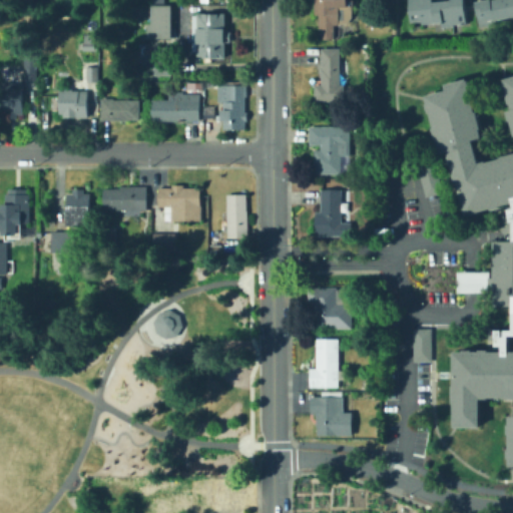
[(173,5),(173,27),(176,27),(176,38),(173,38),(173,39),(148,39),(148,24),(153,24),(152,4),(152,0),(165,0),(165,5),(173,5)]
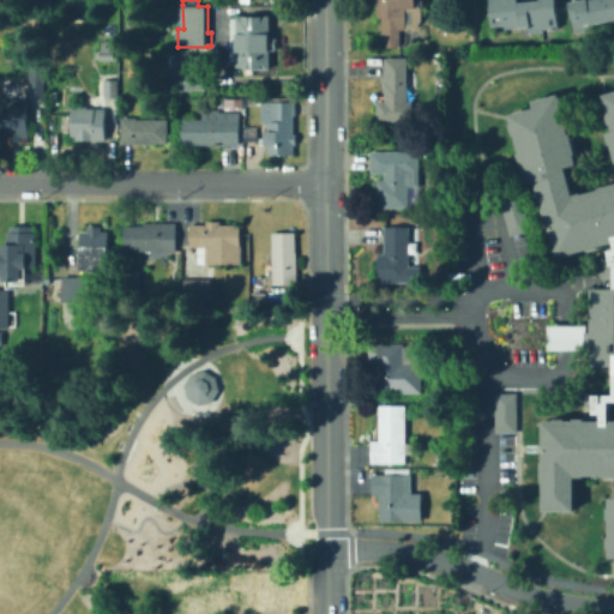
[(417,0),(417,8),(405,8),(407,30),(401,30),(401,46),(383,47),(383,18),(377,18),(377,0),(417,0)]
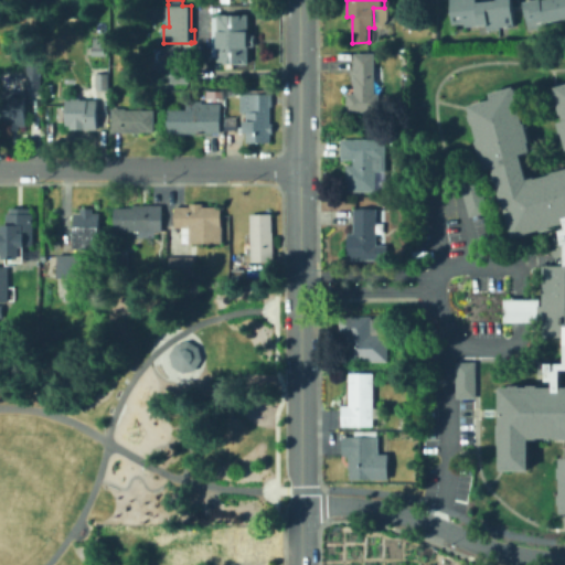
[(477,0),(477,2),(498,1),(498,0),(512,0),(515,27),(501,28),(501,30),(487,31),(487,25),(466,27),(465,24),(452,25),(450,0),(477,0)]
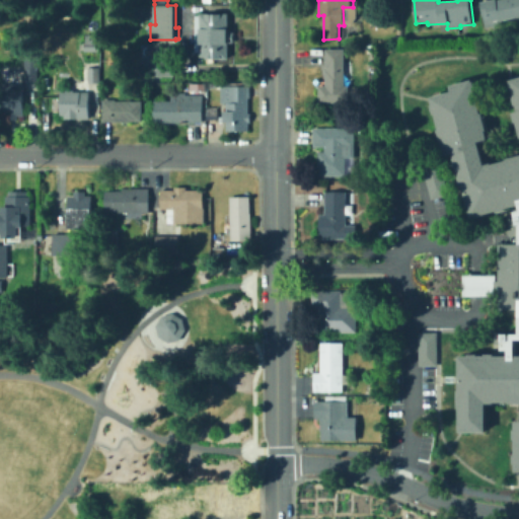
[(518,0),(518,16),(502,20),(503,25),(487,28),(482,2),(492,0),(518,0)]
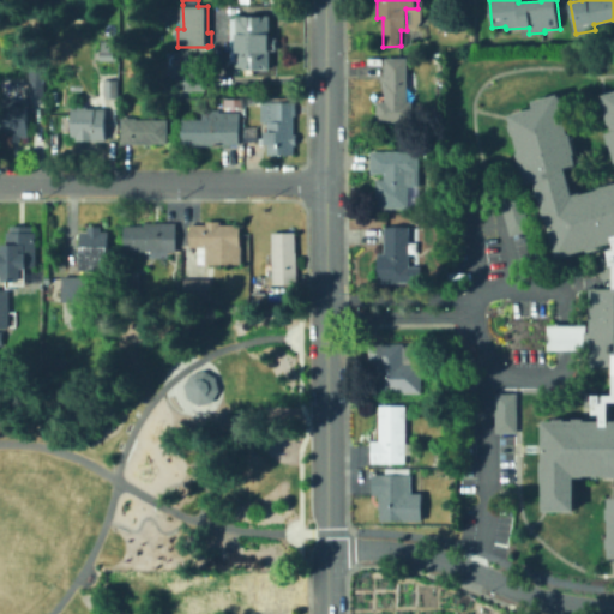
[(271,14),(271,37),(277,37),(277,50),(271,50),(271,70),(245,70),(245,68),(238,68),(238,61),(232,61),(232,19),(236,19),(236,17),(271,14)]
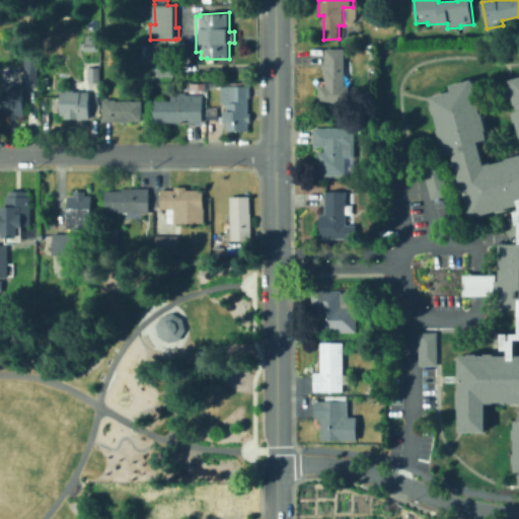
[(98,35),(98,52),(87,52),(87,35),(98,35)]
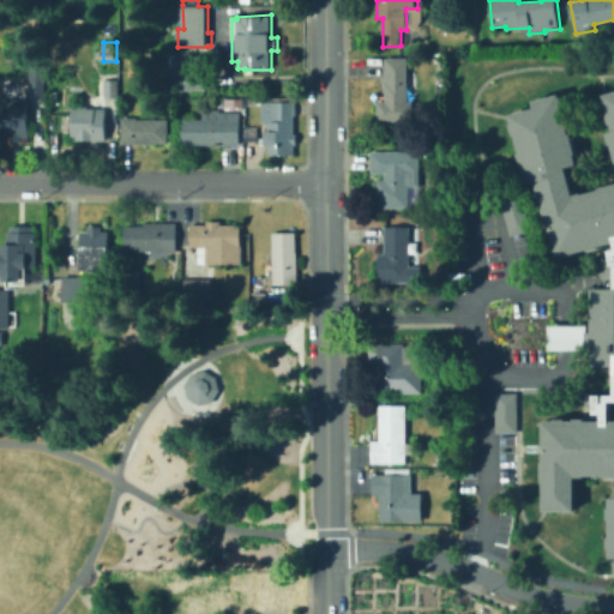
[(416,72),(416,102),(413,102),(413,121),(378,121),(375,100),(385,98),(385,59),(408,59),(408,72),(416,72)]
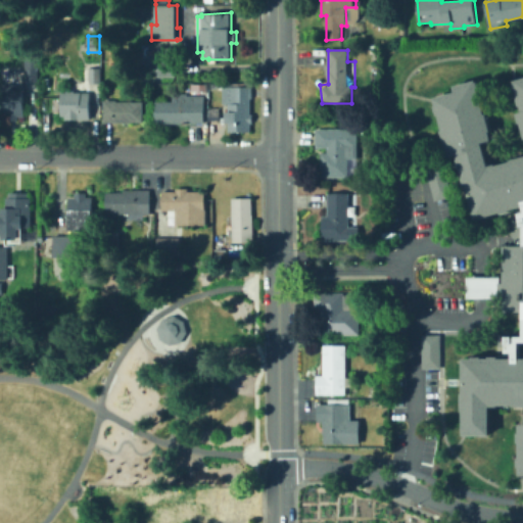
[(38,68),(38,84),(27,84),(27,59),(39,59),(38,68)]
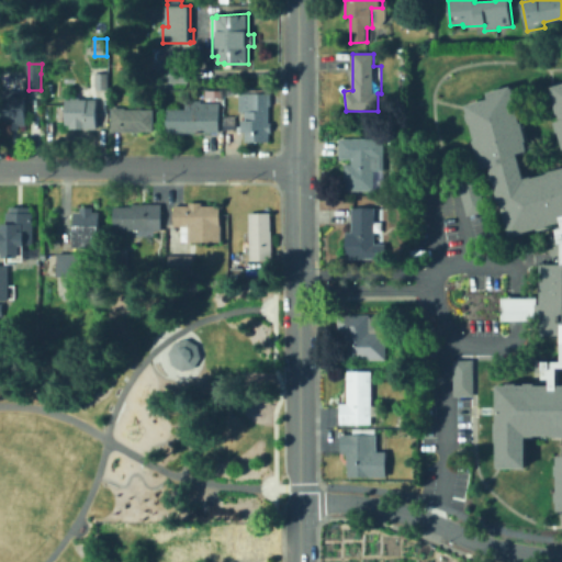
[(190,70),(190,82),(167,82),(167,70),(190,70)]
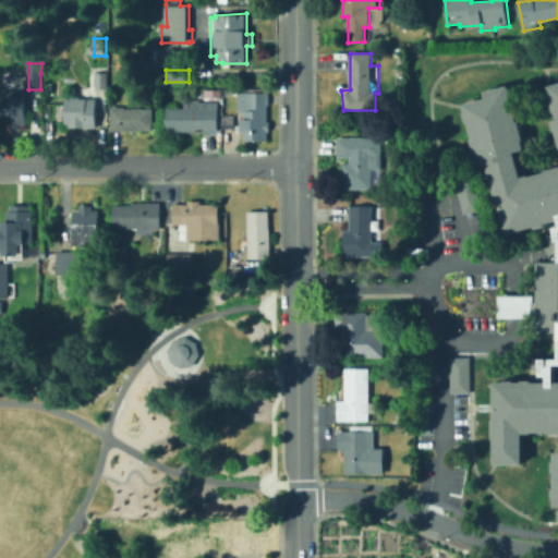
[(108,73),(108,89),(96,89),(96,73),(108,73)]
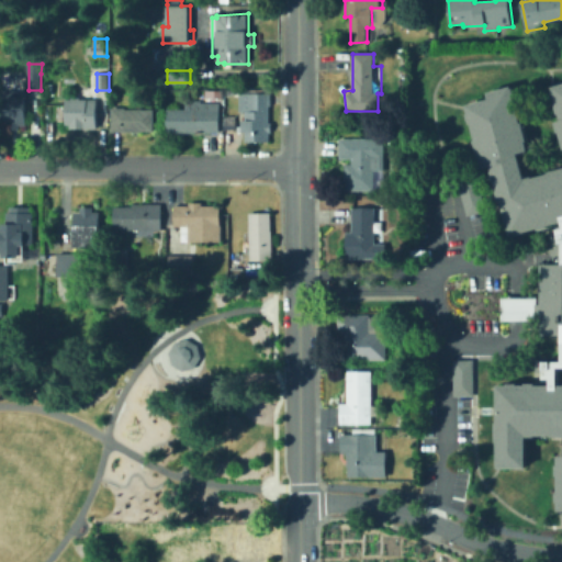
[(561,85),(561,367),(561,379),(559,379),(559,385),(561,385),(561,512),(559,512),(559,503),(557,503),(558,492),(559,492),(559,475),(557,475),(557,465),(559,465),(559,456),(561,456),(561,438),(552,438),(552,436),(535,436),(535,437),(527,437),(527,468),(498,469),(497,442),(496,442),(496,423),(497,423),(497,385),(508,385),(508,384),(518,384),(518,385),(526,385),(526,383),(537,383),(537,386),(551,385),(551,379),(548,379),(548,360),(561,360),(561,335),(546,337),(546,325),(539,326),(538,319),(517,319),(505,319),(505,300),(517,300),(540,300),(539,305),(542,305),(541,266),(553,265),(552,237),(560,235),(559,224),(549,226),(550,228),(539,231),(538,229),(523,233),(523,235),(513,237),(513,236),(512,237),(502,201),(499,201),(497,192),(499,191),(497,183),(495,183),(493,172),(494,172),(493,166),(484,168),(482,159),(480,159),(474,141),(476,141),(472,123),(470,124),(468,114),(469,114),(467,105),(491,99),(489,92),(512,87),(513,88),(514,88),(517,98),(515,98),(521,123),(524,123),(528,142),(527,142),(529,150),(519,154),(526,178),(532,177),(534,178),(550,173),(550,172),(561,168),(561,136),(561,133),(559,133),(555,122),(561,121),(560,114),(559,115),(555,104),(558,103),(553,88),(561,85)]
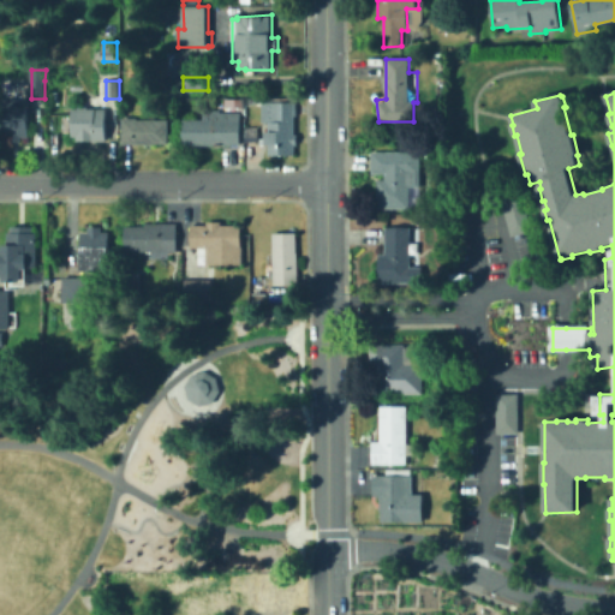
[(30,100),(29,137),(21,137),(21,142),(10,142),(10,137),(3,137),(1,109),(1,100),(30,100)]
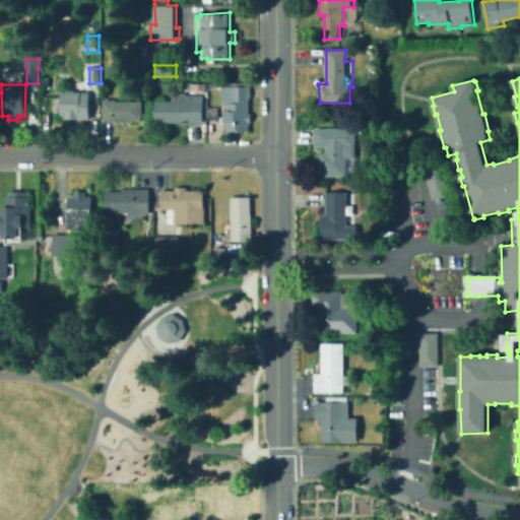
[(251,87),(251,99),(249,99),(249,114),(252,114),(252,123),(249,123),(249,132),(228,132),(228,122),(225,122),(225,112),(228,112),(226,104),(225,104),(225,87),(251,87)]
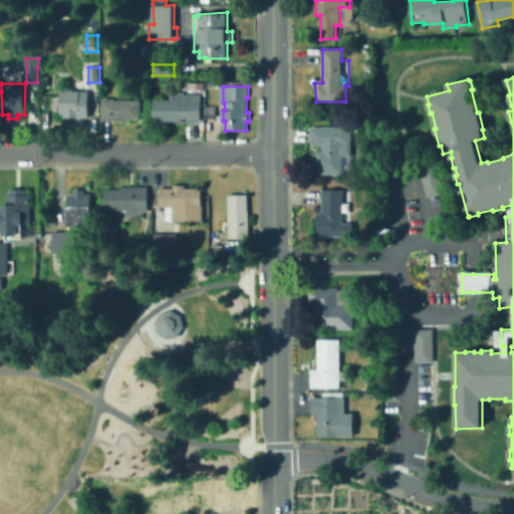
[(74,88),(74,90),(89,90),(89,117),(64,117),(65,113),(60,113),(60,90),(65,90),(66,89),(74,88)]
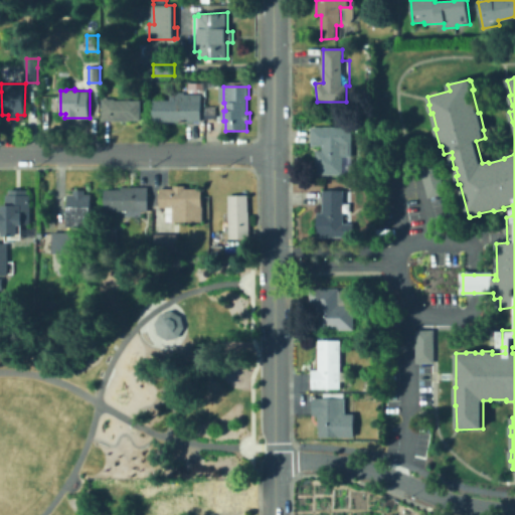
[(202,95),(201,122),(153,121),(153,101),(185,101),(185,95),(202,95)]
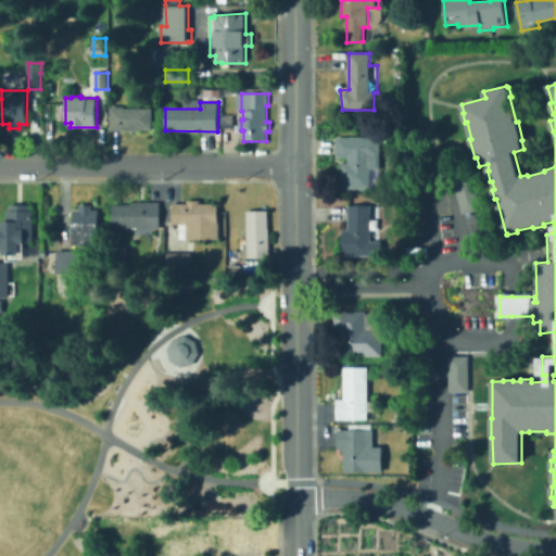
[(153,109),(152,129),(140,129),(140,131),(111,130),(111,106),(124,106),(124,109),(153,109)]
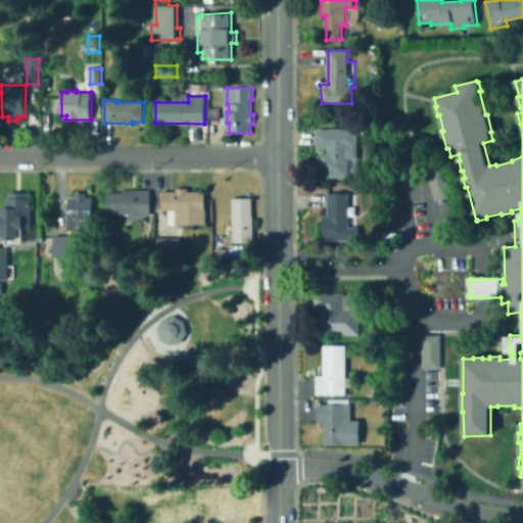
[(358,130),(358,177),(322,178),(322,153),(328,153),(328,148),(317,148),(317,130),(358,130)]
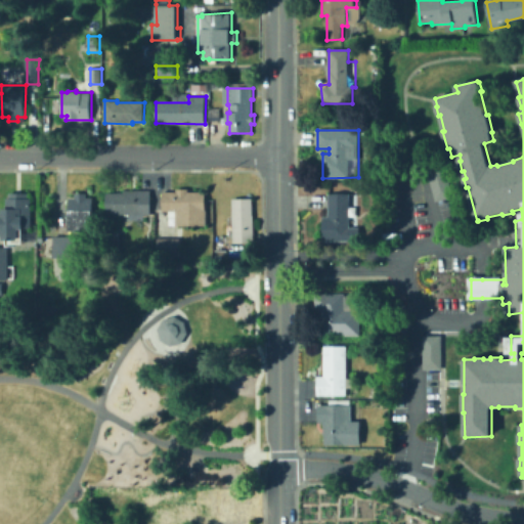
[(453,198),(435,202),(427,170),(445,165),(453,198)]
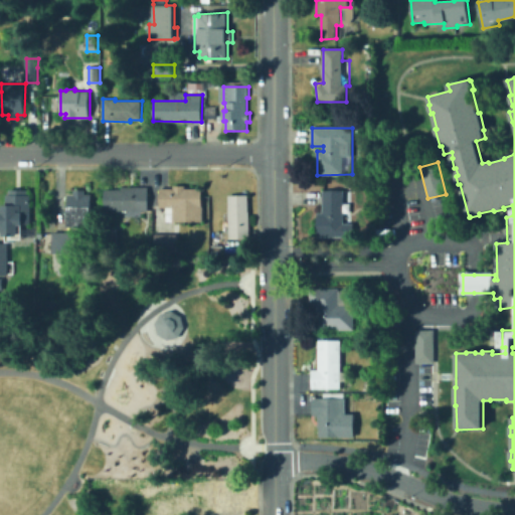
[(185,186),(186,188),(202,189),(202,206),(203,222),(173,222),(173,214),(160,214),(160,189),(173,189),(173,186),(185,186)]
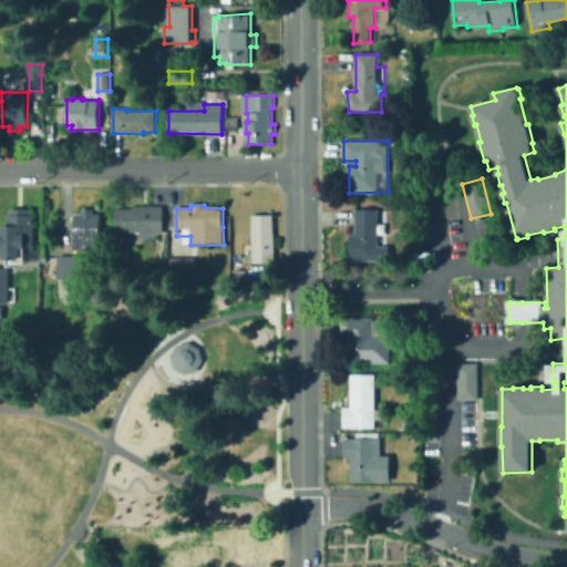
[(164,206),(164,233),(155,233),(156,240),(133,240),(133,233),(116,233),(116,209),(134,209),(134,206),(164,206)]
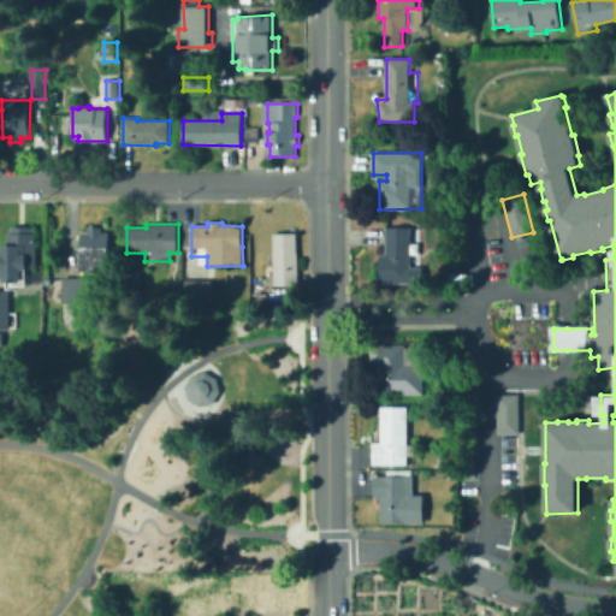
[(34,227),(34,262),(27,262),(27,268),(19,268),(19,280),(5,280),(5,274),(0,274),(0,252),(5,252),(5,247),(11,247),(11,227),(34,227)]
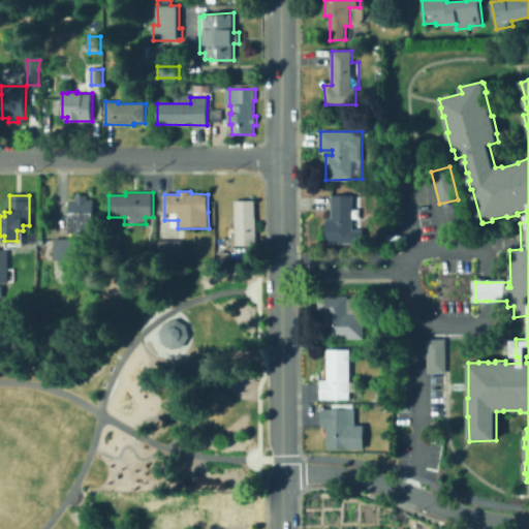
[(88,195),(88,200),(94,200),(94,234),(69,234),(70,200),(78,200),(76,195),(88,195)]
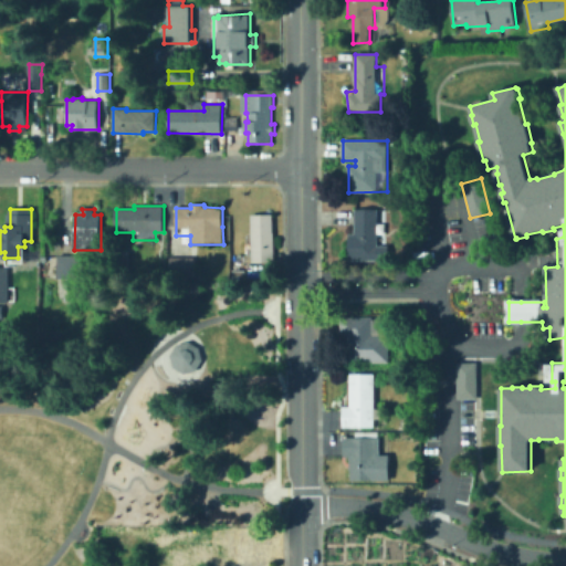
[(386,216),(386,232),(378,232),(378,245),(389,245),(389,261),(349,261),(349,234),(355,234),(355,210),(378,210),(378,216),(386,216)]
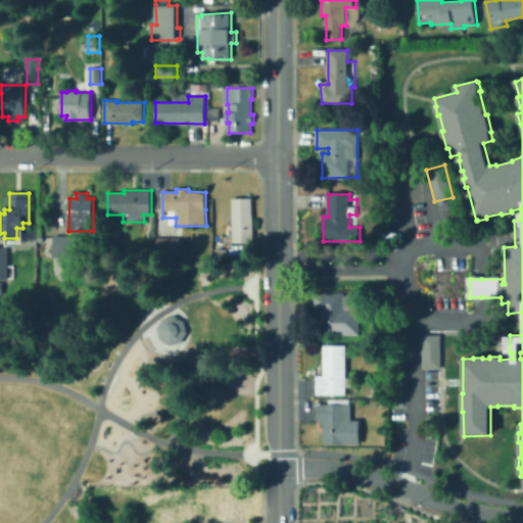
[(251,250),(228,250),(227,237),(227,225),(233,225),(232,198),(252,197),(253,215),(255,241),(251,242),(251,250)]
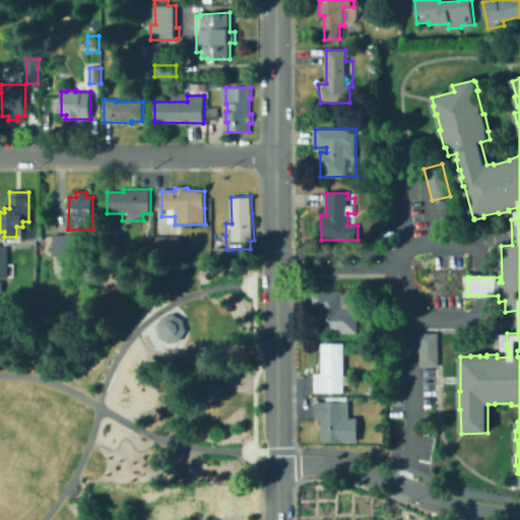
[(75,235),(75,256),(53,257),(53,235),(75,235)]
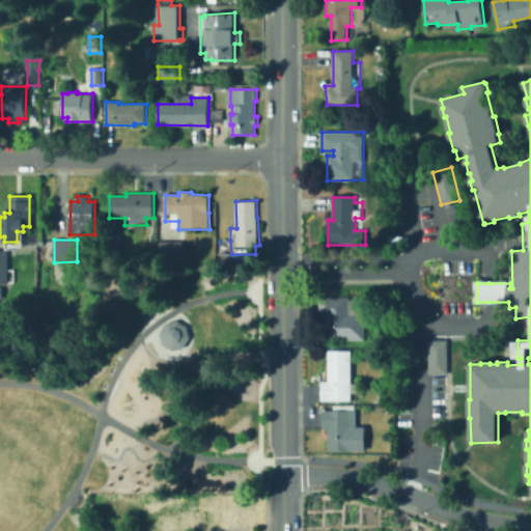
[(365,315),(365,339),(326,340),(326,317),(319,317),(319,298),(350,298),(350,300),(357,300),(357,314),(365,315)]
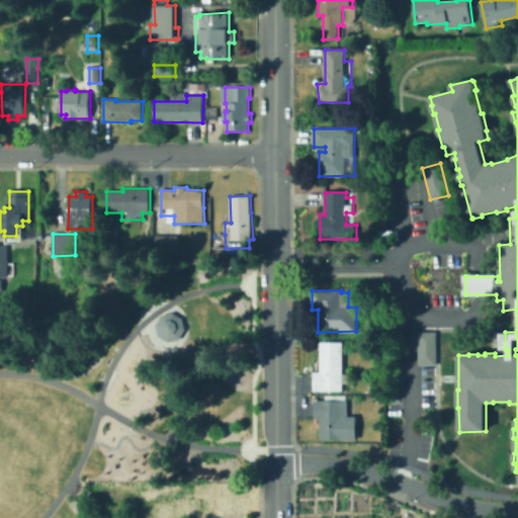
[(380,298),(370,298),(370,290),(380,291),(380,298)]
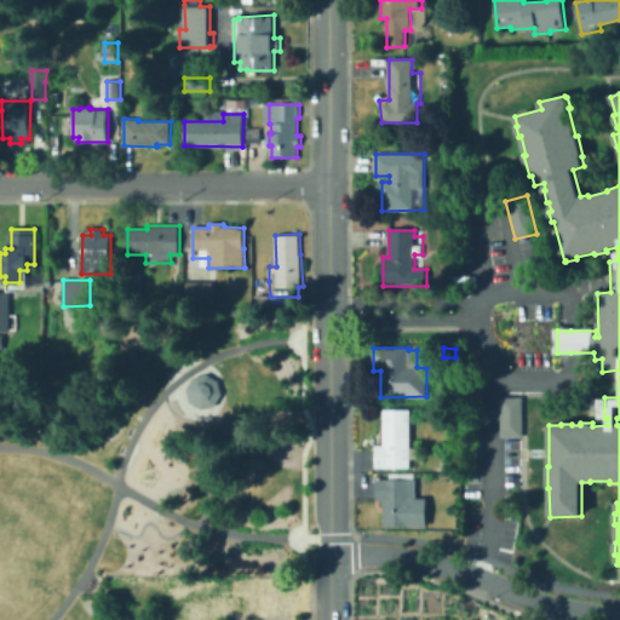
[(190,375),(204,372),(213,379),(217,392),(212,405),(197,408),(185,401),(183,386),(187,382),(190,375)]
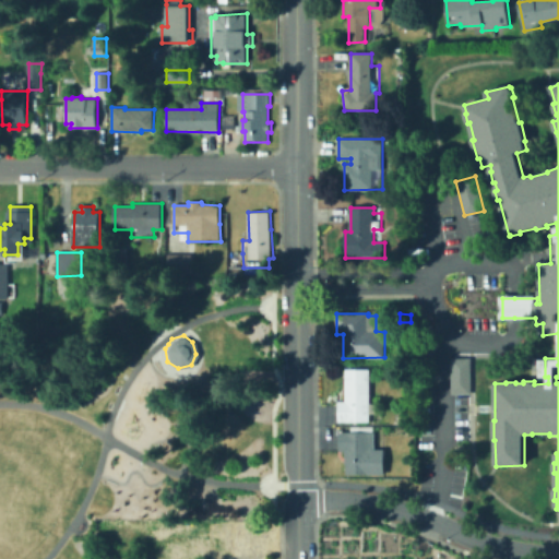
[(472,358),(472,394),(451,394),(452,358),(472,358)]
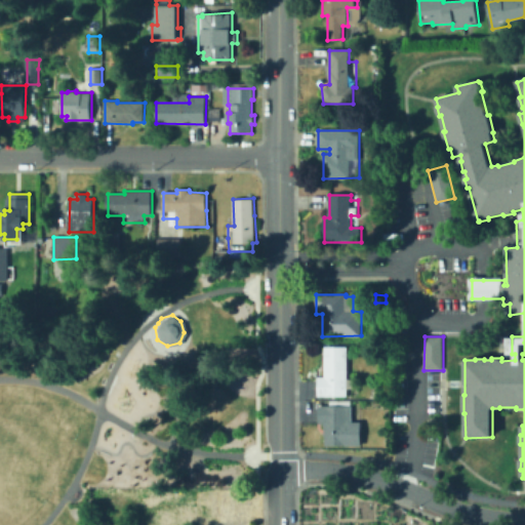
[(348,347),(348,379),(355,379),(355,389),(348,389),(348,396),(326,396),(318,397),(318,377),(325,377),(324,347),(348,347)]
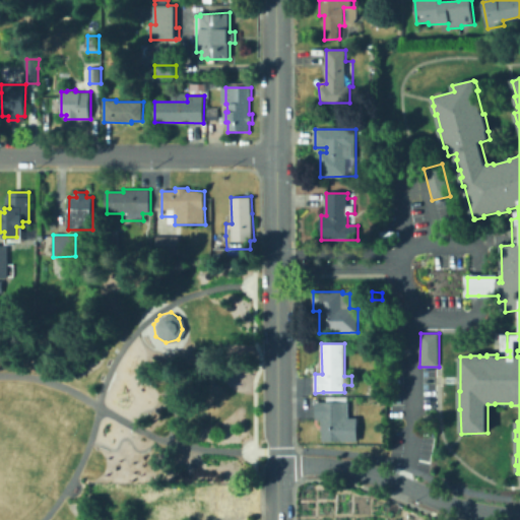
[(348,397),(349,418),(358,418),(358,442),(342,441),(322,441),(321,432),(321,420),(316,420),(316,402),(327,402),(327,397),(348,397)]
